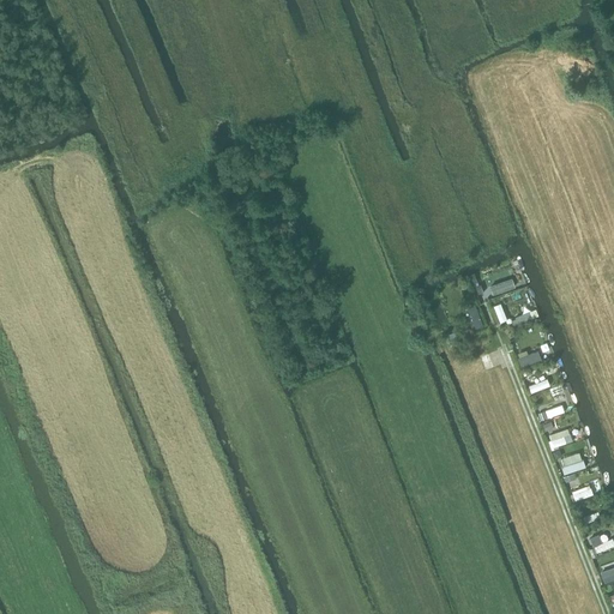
[(511,280),(489,288),(493,296),(515,289),(511,280)]
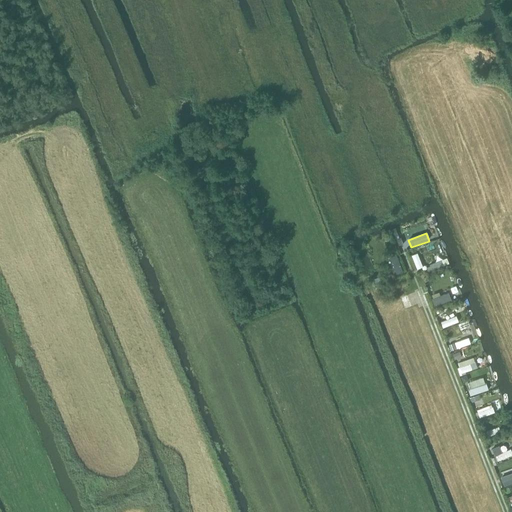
[(395,253),(389,255),(397,277),(403,274),(395,253)]
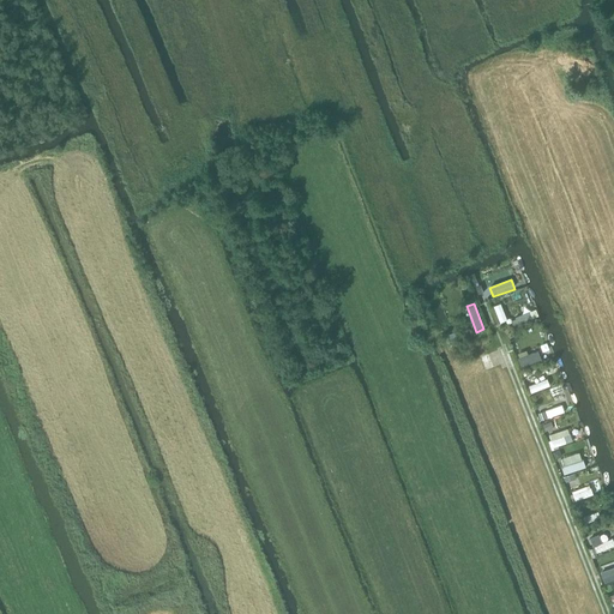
[(533,311),(507,319),(511,326),(535,317),(533,311)]
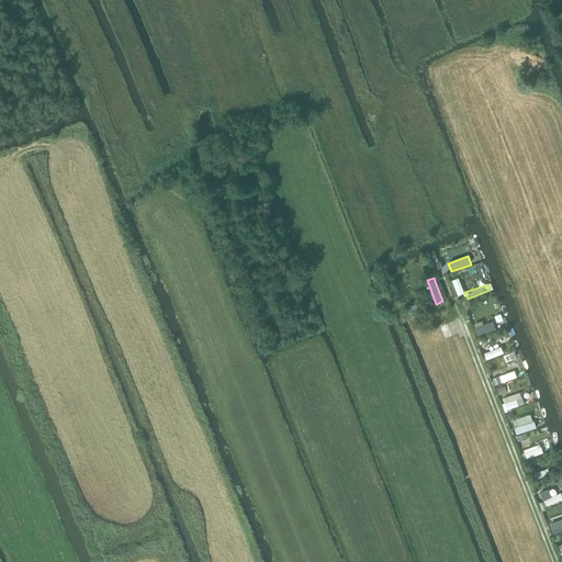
[(496,332),(493,322),(474,328),(478,338),(496,332)]
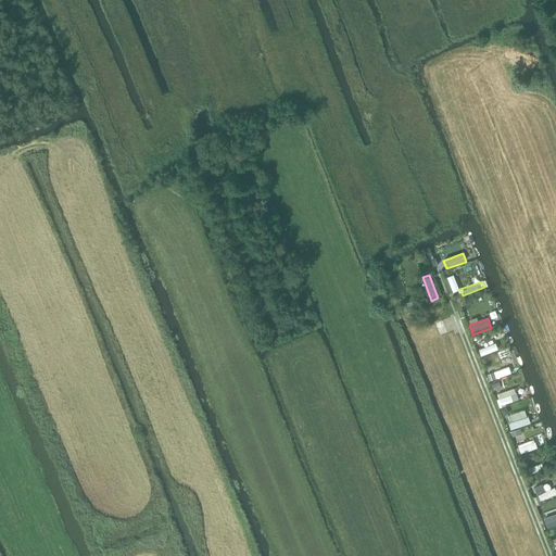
[(495,344),(478,350),(481,356),(497,351),(495,344)]
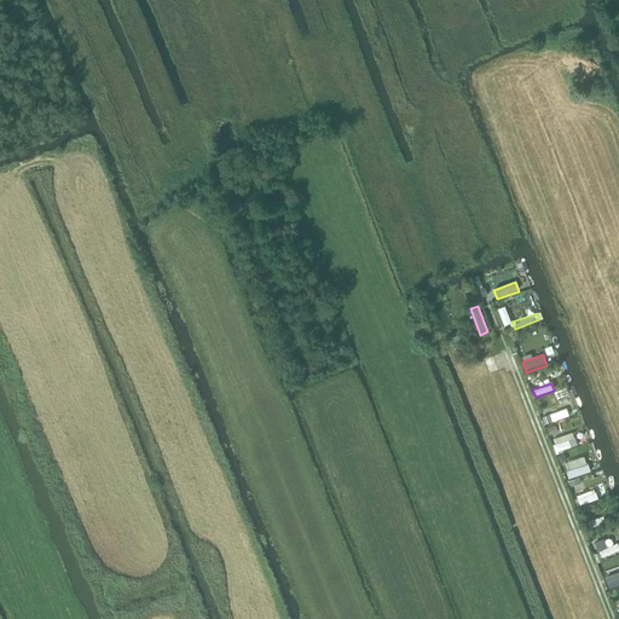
[(567,409),(549,415),(553,424),(570,418),(567,409)]
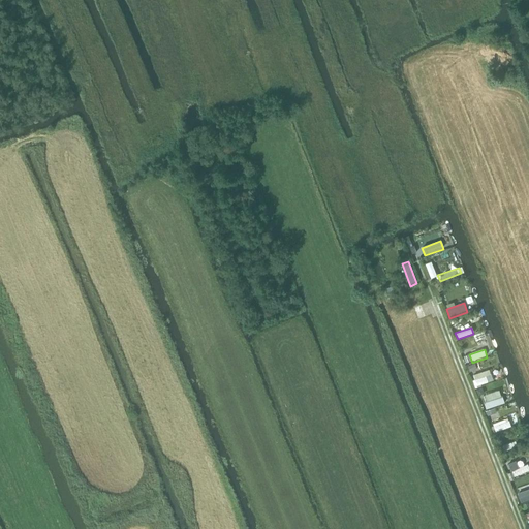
[(490,371),(473,376),(477,386),(493,380),(490,371)]
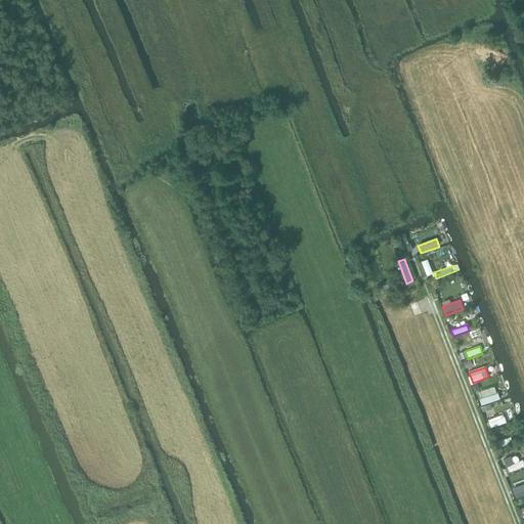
[(494,387),(479,393),(481,400),(497,395),(494,387)]
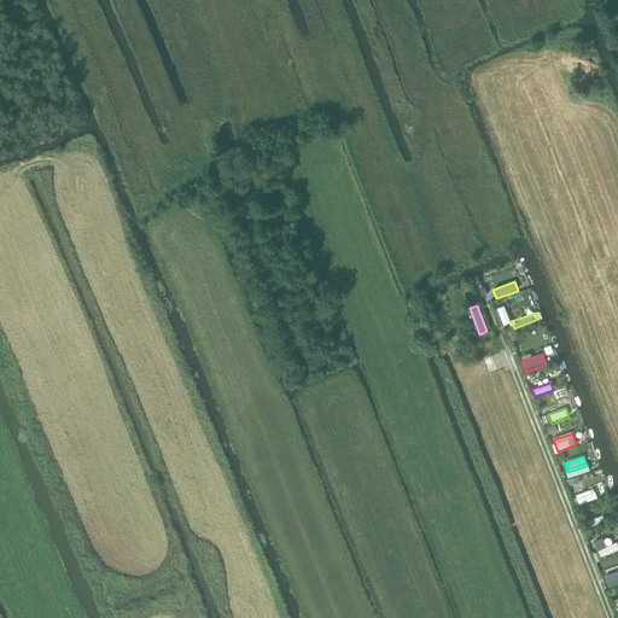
[(594,489),(576,495),(579,505),(596,499),(594,489)]
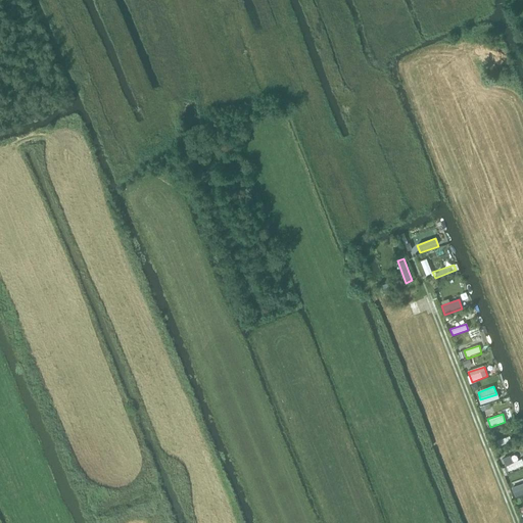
[(509,436),(494,441),(496,447),(511,442),(509,436)]
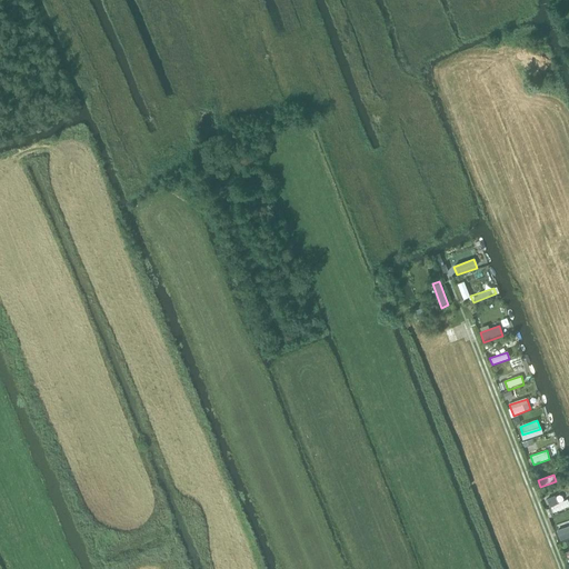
[(557,503),(555,496),(547,499),(550,506),(557,503)]
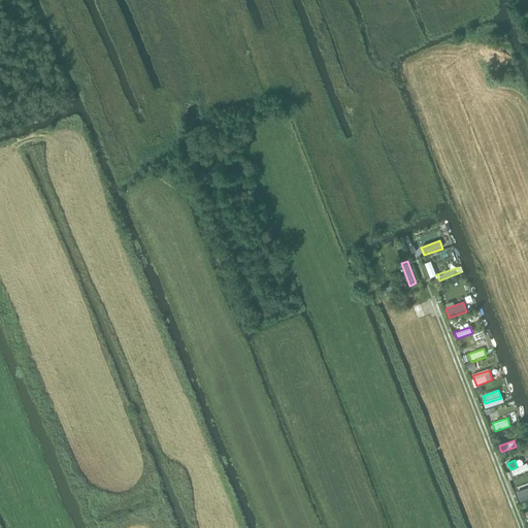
[(510,470),(513,475),(527,470),(527,467),(527,464),(510,470)]
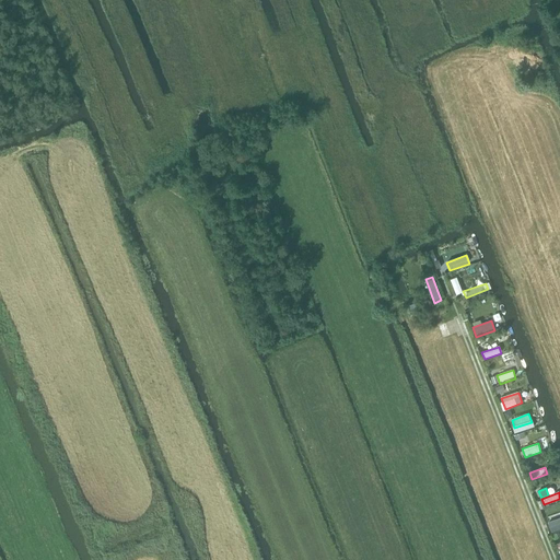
[(559,515),(548,520),(552,532),(559,528),(559,515)]
